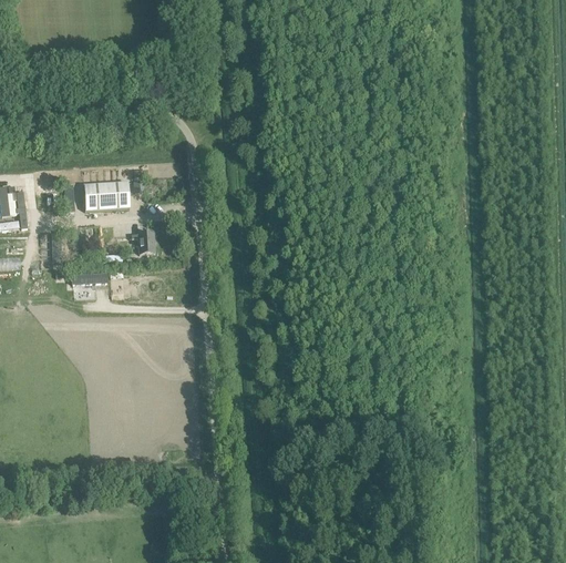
[(84,184),(86,210),(130,207),(129,181),(84,184)]
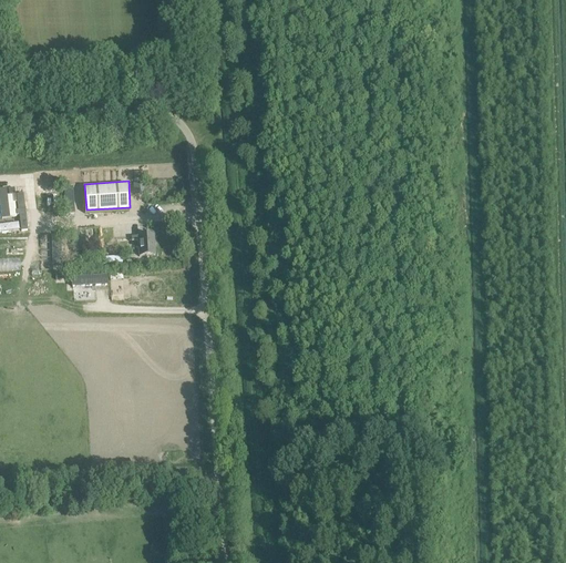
[(24,190),(17,191),(18,197),(19,206),(26,205),(24,190)]
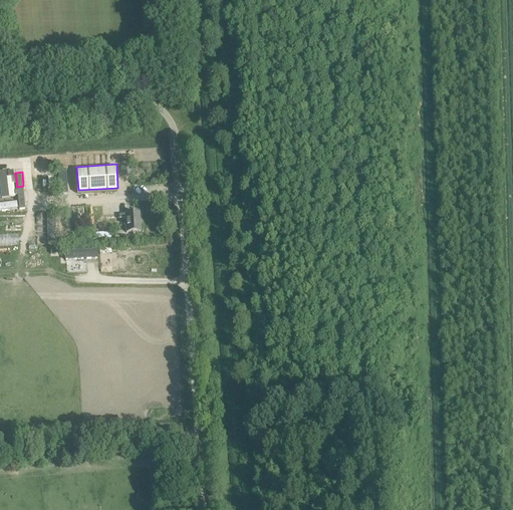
[(8,182),(0,183),(1,194),(9,193),(15,193),(15,192),(14,192),(14,187),(15,187),(14,179),(16,179),(15,173),(7,173),(8,178),(8,182)]
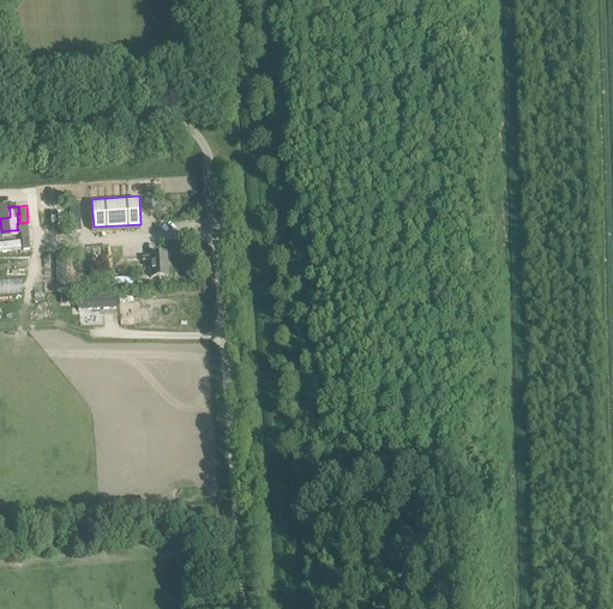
[(18,223),(17,223),(17,229),(18,229),(22,229),(24,246),(30,246),(28,222),(20,223),(18,223)]
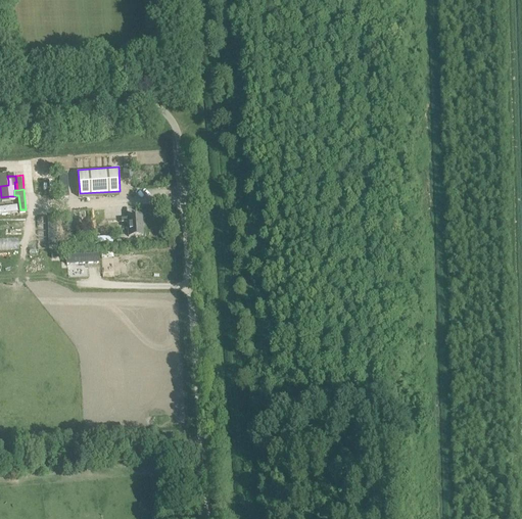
[(82,226),(123,223),(123,219),(128,219),(129,233),(143,232),(142,214),(122,215),(121,198),(80,201),(82,226)]
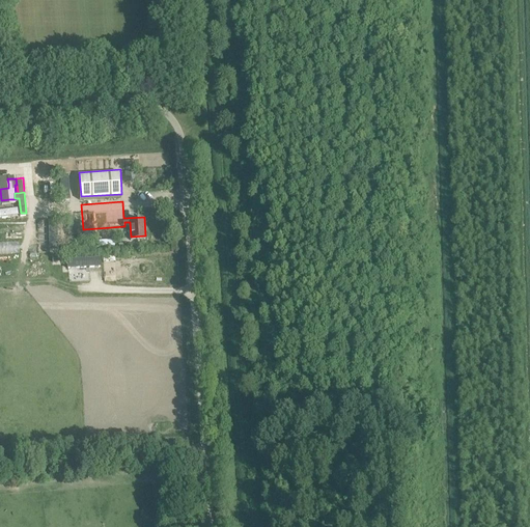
[(80,217),(67,217),(68,231),(81,230),(80,217)]
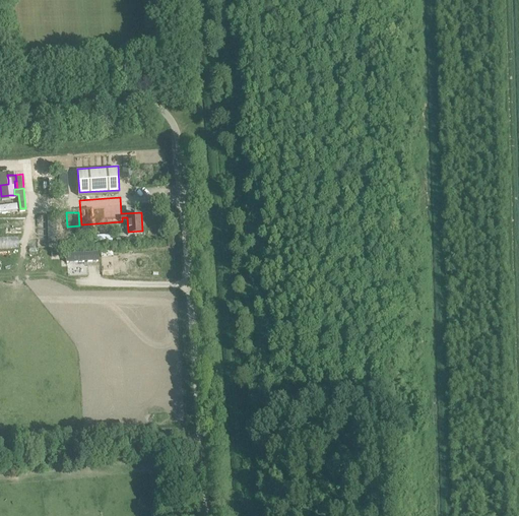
[(99,249),(65,250),(66,259),(100,258),(99,249)]
